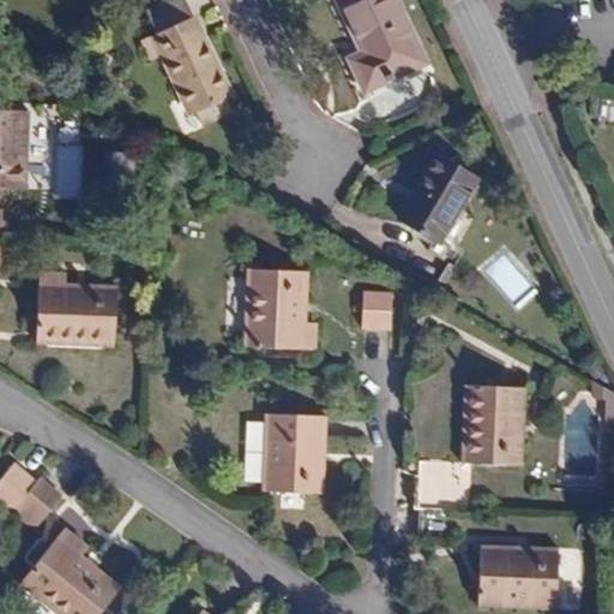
[(232,94),(205,34),(203,34),(193,17),(190,18),(180,0),(179,0),(149,14),(157,32),(155,35),(164,54),(162,55),(188,112),(194,109),(200,124),(233,110),(227,96),(232,94)]
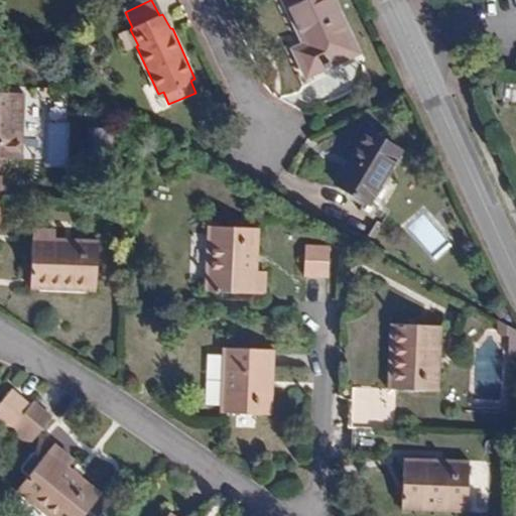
[(357,52),(332,0),(284,0),(305,43),(294,48),(306,76),(357,52)]
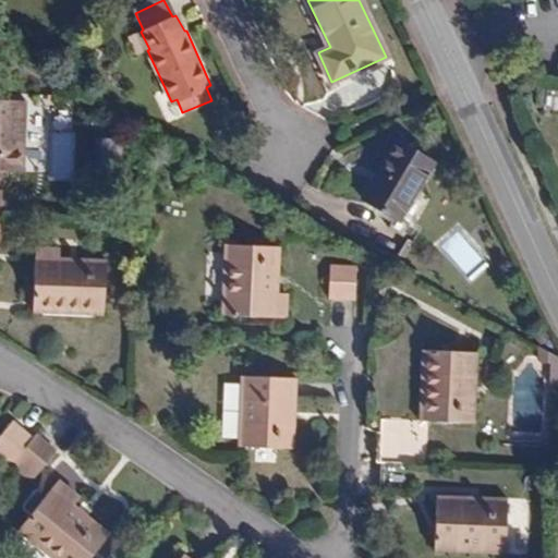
[(149,49),(141,32),(125,38),(135,55),(147,50),(149,49)]
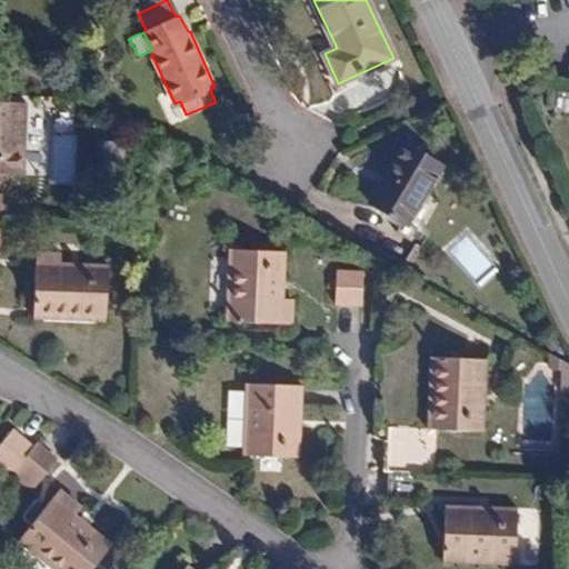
[(0,171),(22,173),(25,102),(0,100),(0,171)]
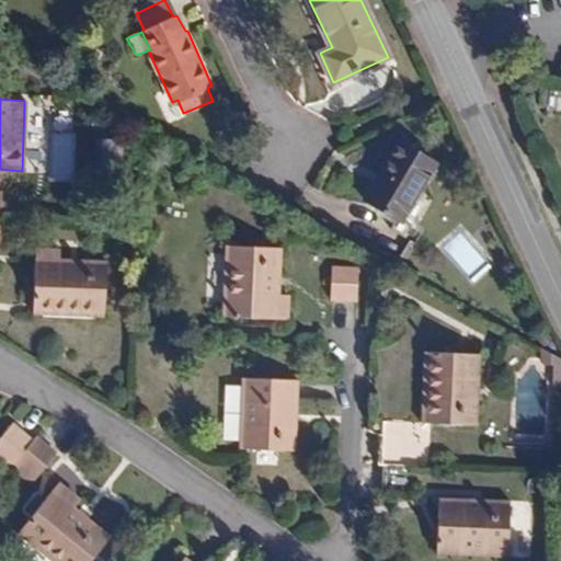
[(401,221),(436,162),(399,139),(363,198),(401,221)]
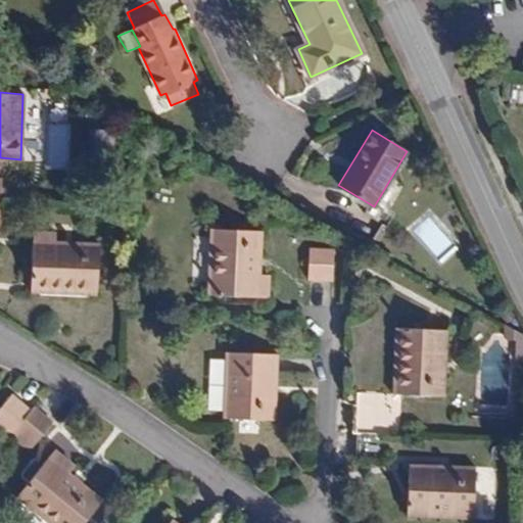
[(258,274),(260,230),(212,227),(209,293),(267,297),(268,274),(258,274)]
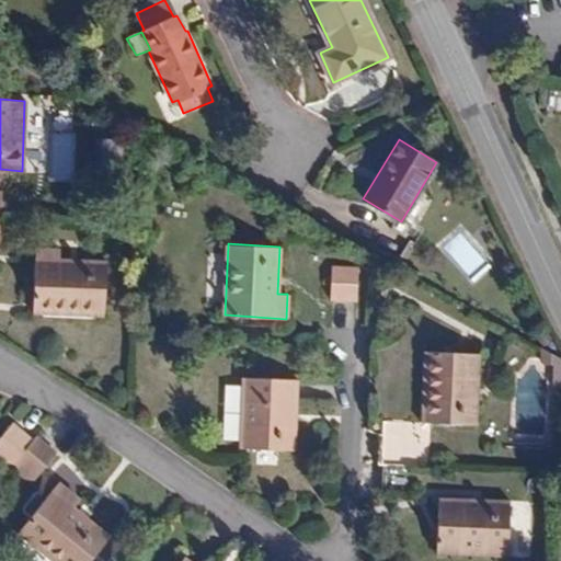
[(104,312),(106,262),(59,260),(59,250),(36,249),(34,309),(104,312)]
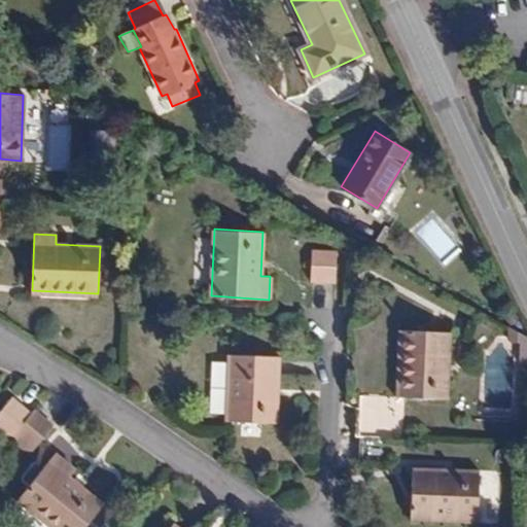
[(335,281),(337,250),(311,249),(310,280),(335,281)]
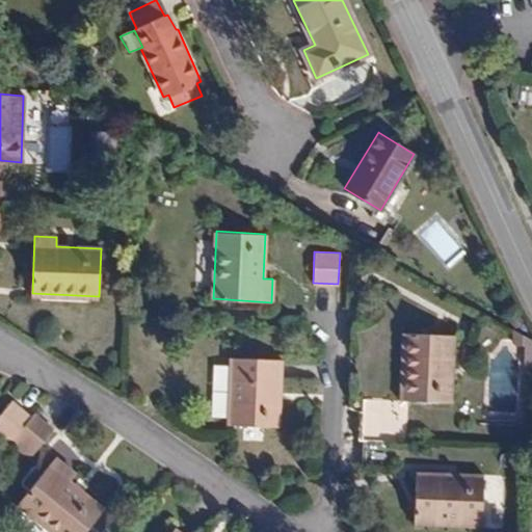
[(531,347),(531,338),(513,328),(513,342),(526,342),(525,347),(531,347)]
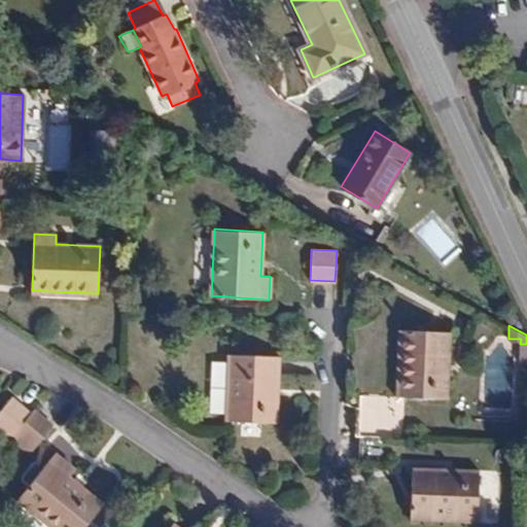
[(446,397),(449,331),(400,329),(398,396),(446,397)]
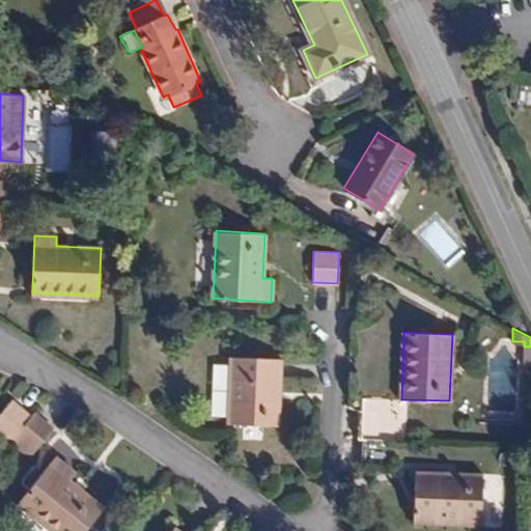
[(277,426),(281,359),(232,357),(229,424),(277,426)]
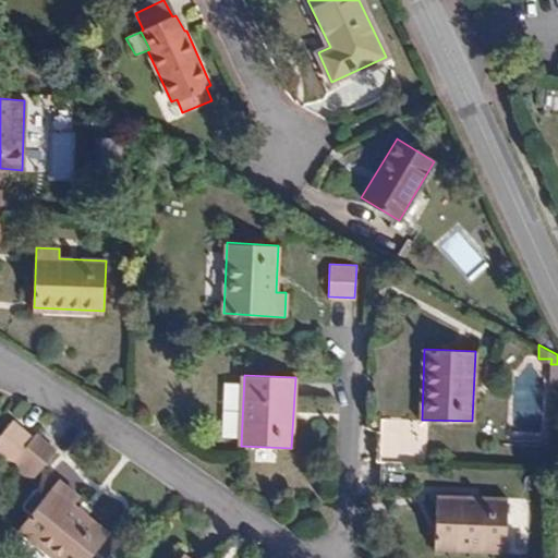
[(33,437),(13,421),(0,436),(0,460),(9,468),(12,462),(33,437)]
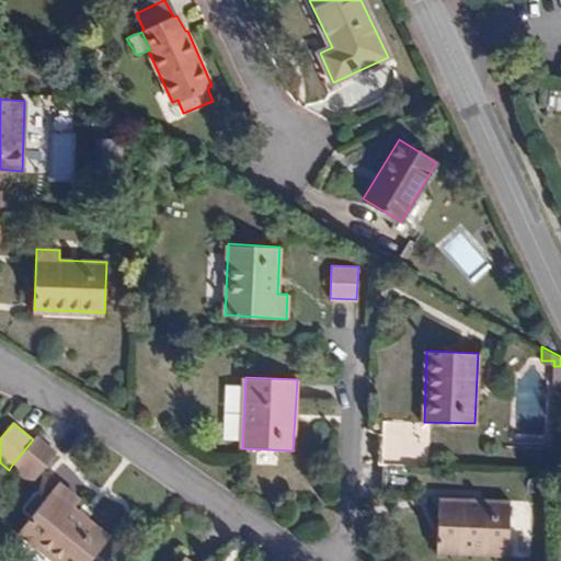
[(33,481),(57,453),(37,435),(33,439),(12,465),(33,481)]
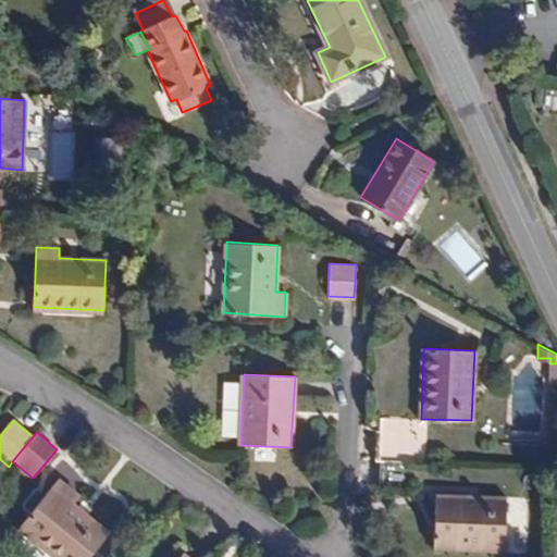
[(412,461),(413,435),(384,434),(384,460),(411,461),(412,461)]
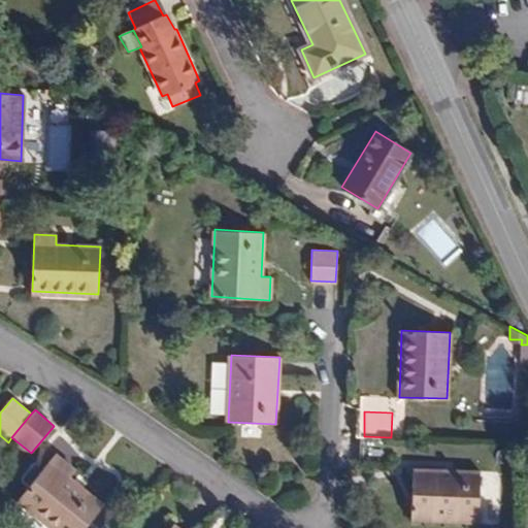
[(388,461),(390,437),(364,436),(362,460),(388,461)]
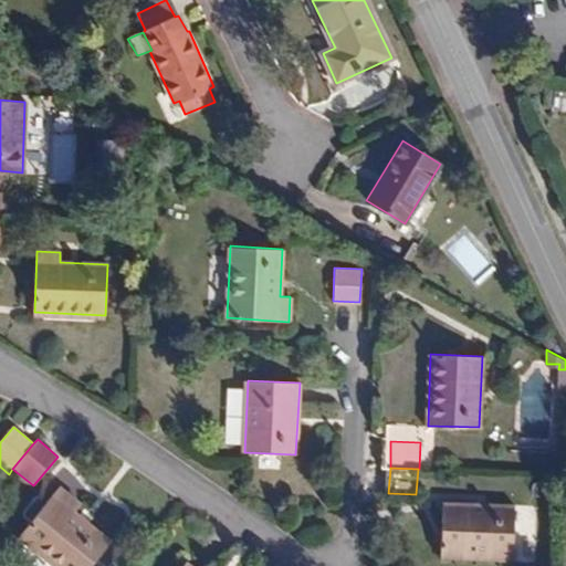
[(58,565),(87,565),(109,541),(73,511),(80,503),(60,488),(21,535),(58,565)]
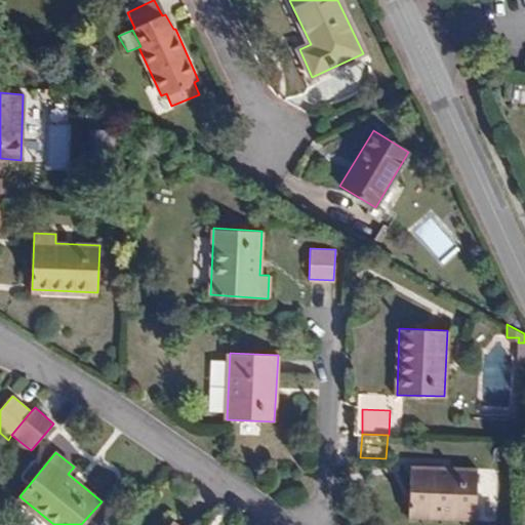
[(476,518),(478,470),(410,468),(408,515),(476,518)]
